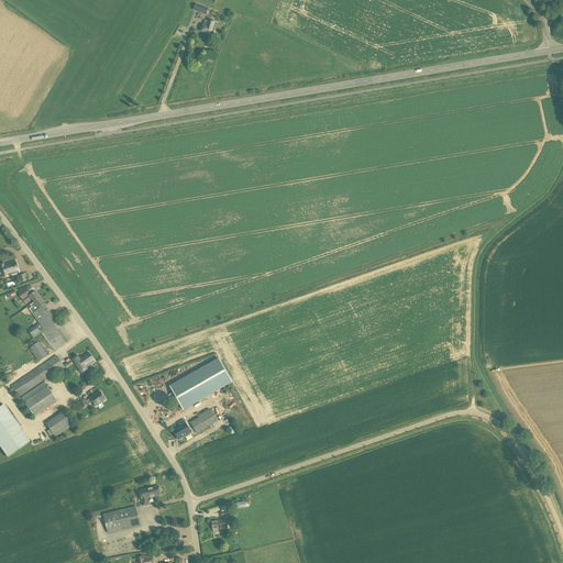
[(205,7),(196,3),(192,10),(201,13),(202,13),(205,7)]
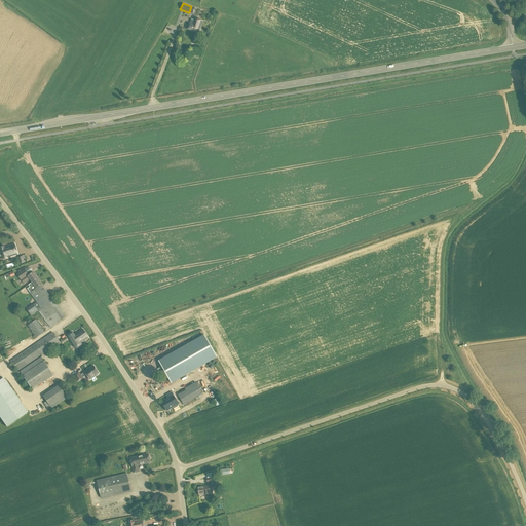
[(201,28),(203,21),(193,17),(190,24),(189,24),(187,30),(196,33),(197,33),(199,33),(200,31),(199,31),(200,27),(201,28)]
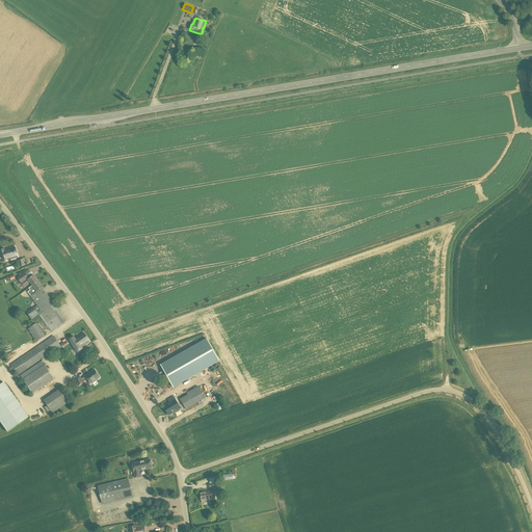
[(18,258),(15,247),(4,250),(3,248),(0,249),(0,254),(2,262),(18,258)]
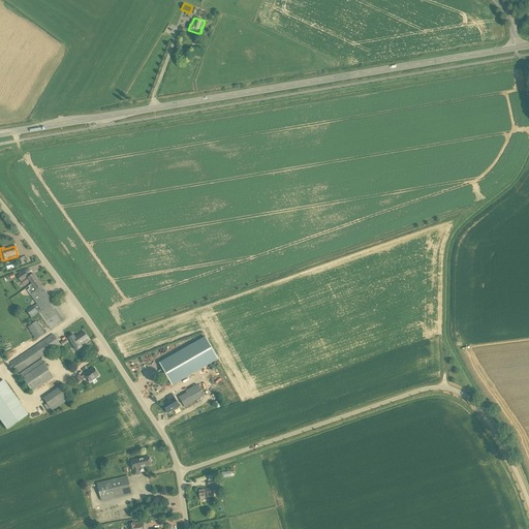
[(19,266),(26,263),(26,260),(25,256),(17,258),(19,266)]
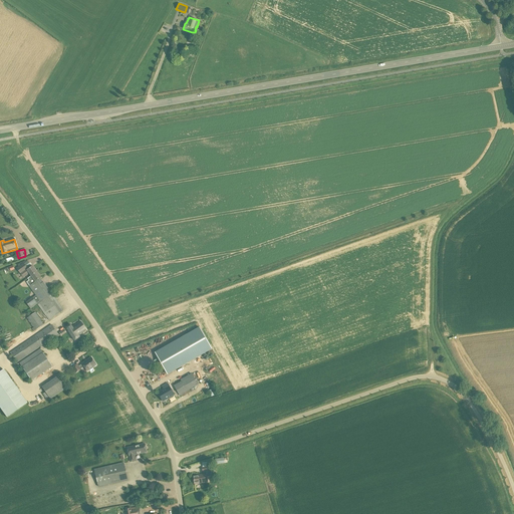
[(20,274),(27,268),(24,263),(16,268),(20,274)]
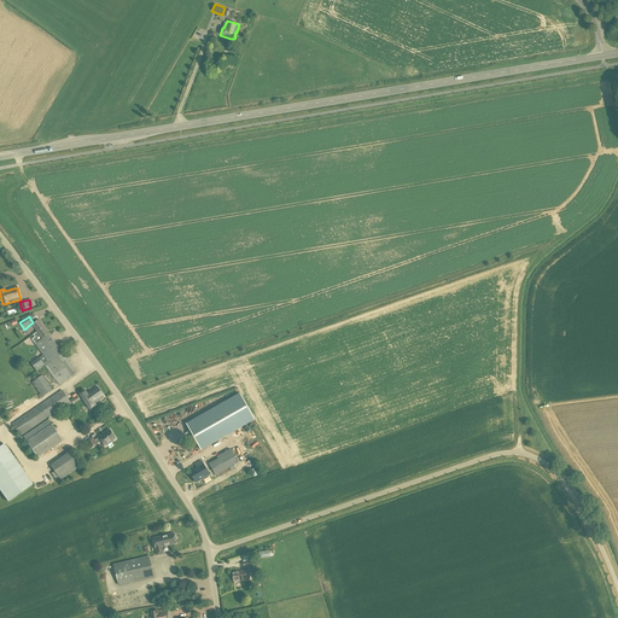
[(38,332),(44,327),(39,320),(33,325),(31,324),(24,330),(28,334),(35,328),(38,332)]
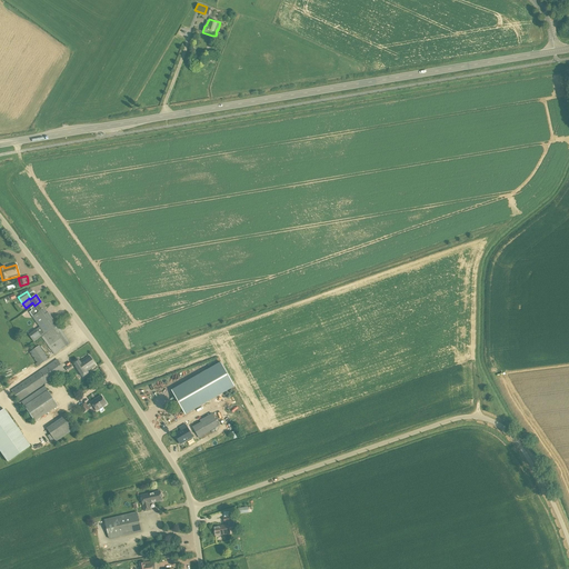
[(32,317),(45,335),(41,337),(55,355),(70,343),(58,325),(57,326),(45,308),(40,301),(35,306),(31,309),(32,311),(30,312),(32,317)]
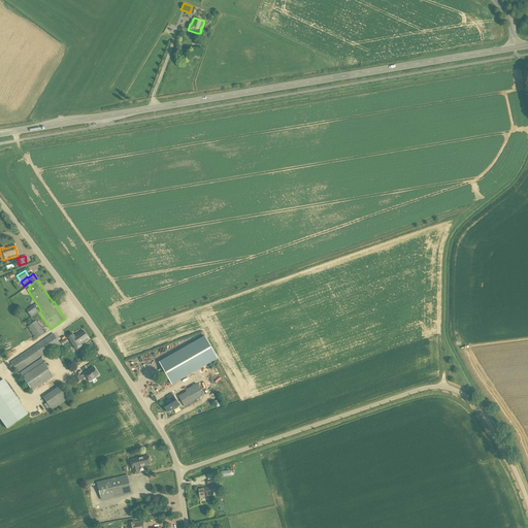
[(31,318),(38,312),(33,305),(27,310),(31,318)]
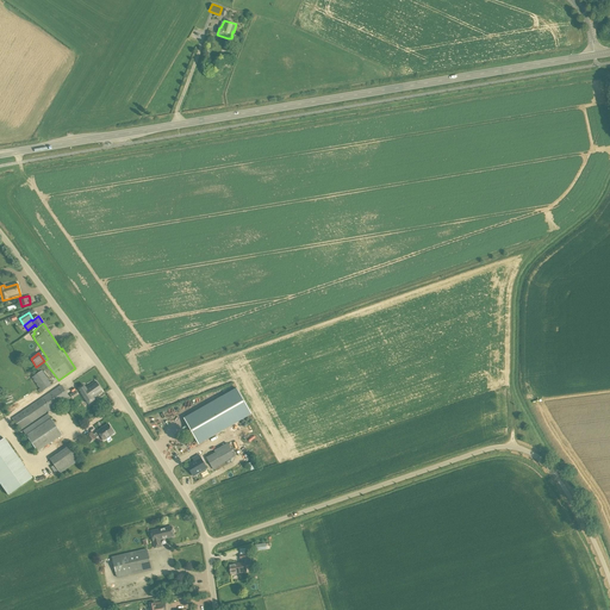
[(50,383),(42,371),(31,378),(31,379),(30,380),(36,388),(38,387),(39,390),(38,390),(41,393),(54,384),(51,381),(50,383)]
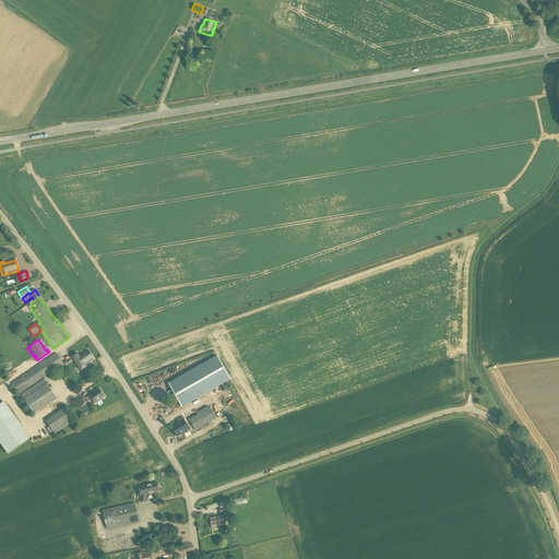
[(87,349),(79,355),(76,352),(71,356),(81,371),(87,367),(86,365),(95,359),(87,349)]
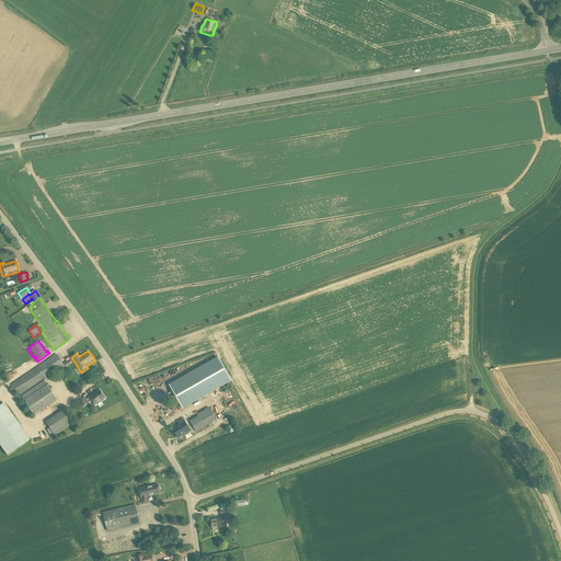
[(19,396),(64,365),(56,354),(11,385),(19,396)]
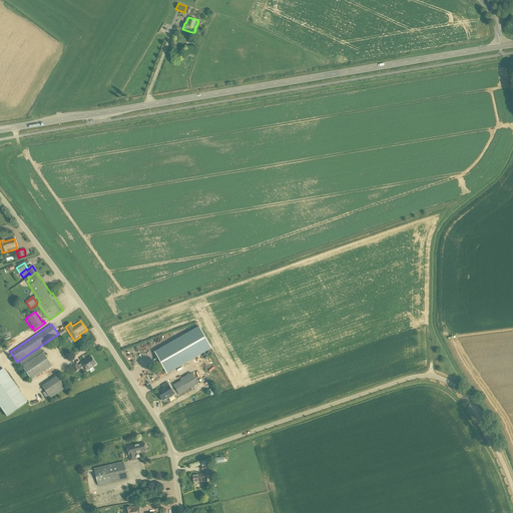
[(211,349),(198,327),(154,352),(167,374),(211,349)]
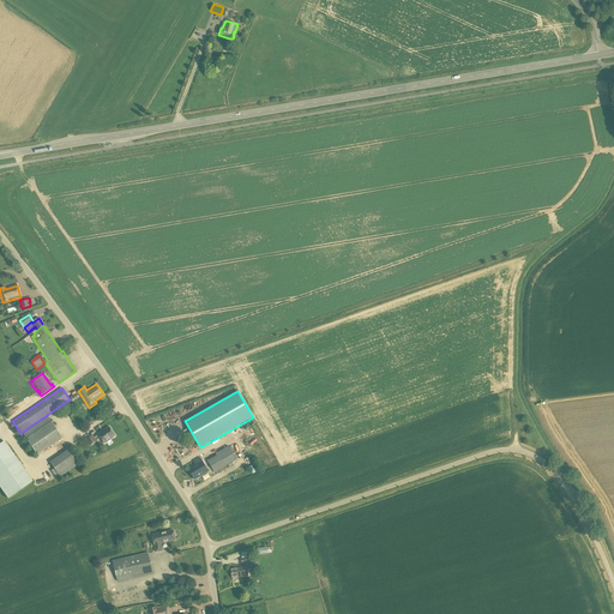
[(38,456),(62,438),(48,416),(23,434),(38,456)]
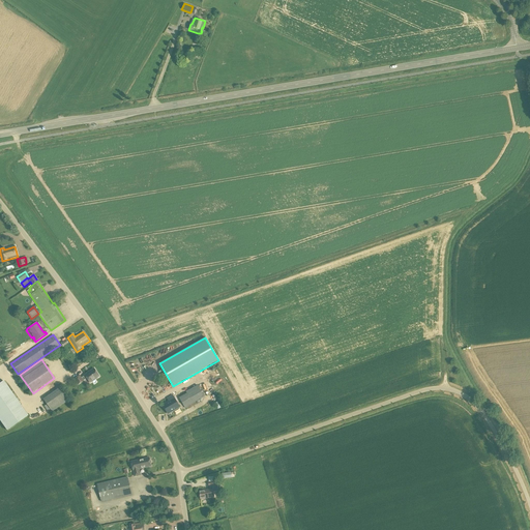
[(89,383),(99,377),(94,369),(85,375),(85,376),(81,378),(80,376),(74,380),(77,385),(87,379),(89,383)]
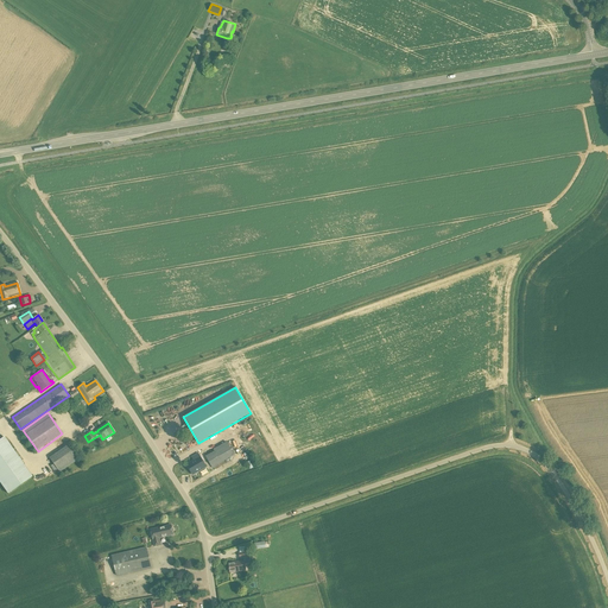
[(0,482),(8,494),(32,477),(5,438),(0,441),(0,482)]
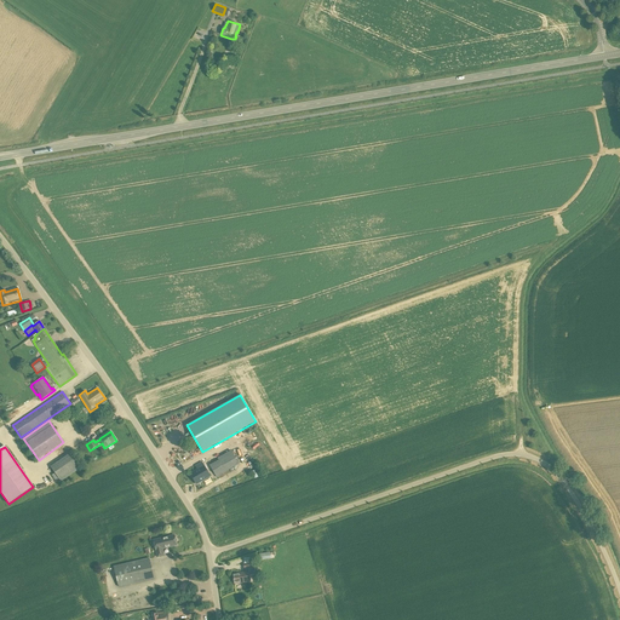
[(216,477),(239,464),(231,451),(218,458),(218,460),(210,465),(216,477)]
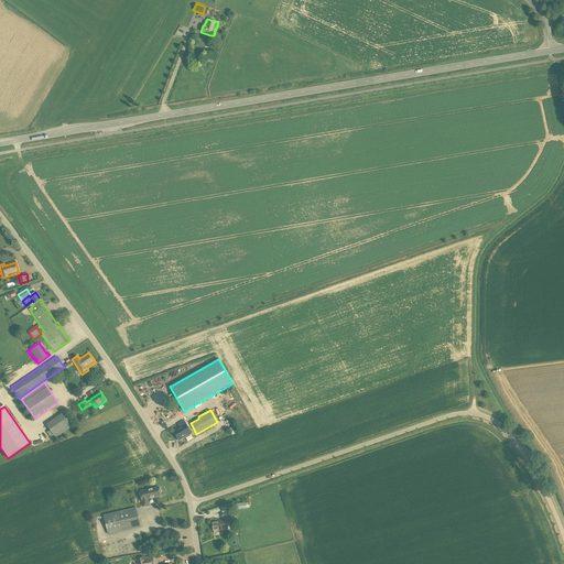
[(55,438),(74,425),(64,413),(46,425),(50,431),(46,432),(51,438),(54,436),(55,438)]
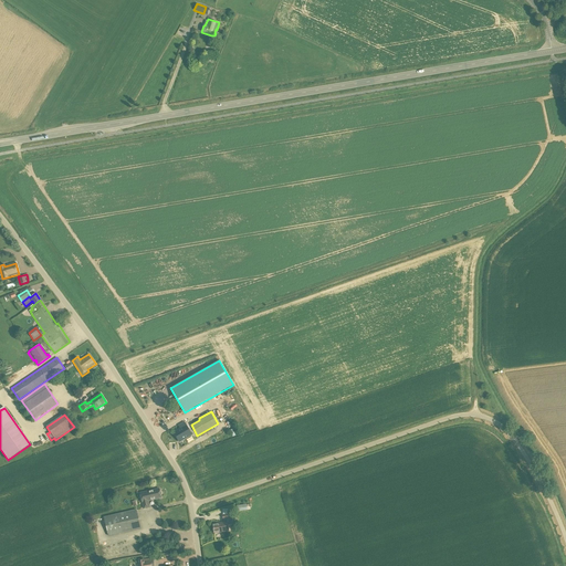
[(179,442),(191,435),(185,422),(178,426),(180,429),(174,432),(179,442)]
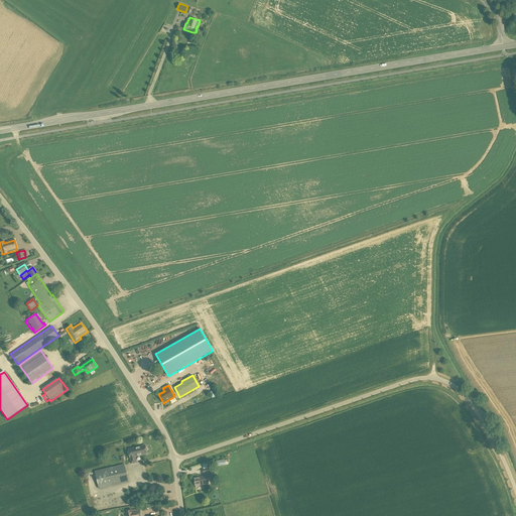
[(136,463),(135,457),(147,454),(145,445),(127,449),(129,458),(130,458),(131,464),(136,463)]
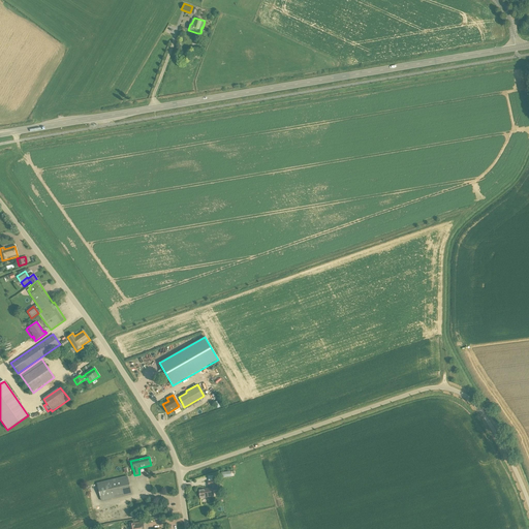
[(101,501),(131,494),(127,476),(97,484),(101,501)]
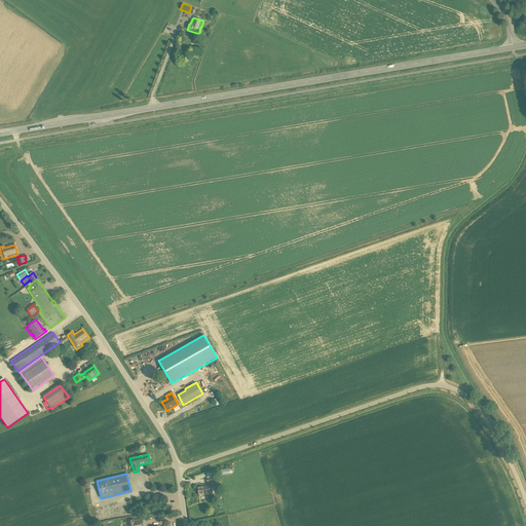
[(213,493),(211,483),(215,482),(215,478),(207,479),(208,483),(209,483),(209,486),(198,487),(199,495),(213,493)]
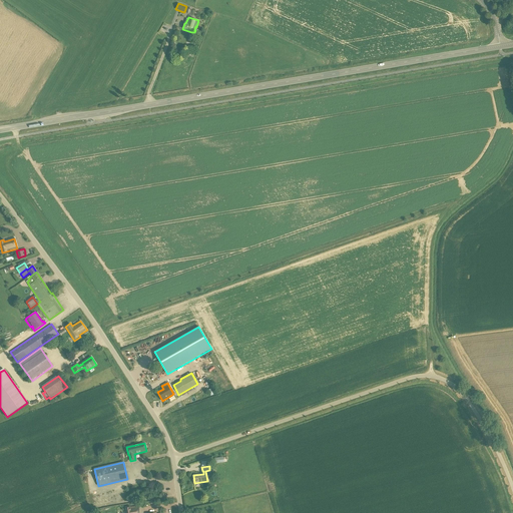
[(242,501),(245,509),(265,502),(264,499),(261,500),(260,496),(242,501)]
